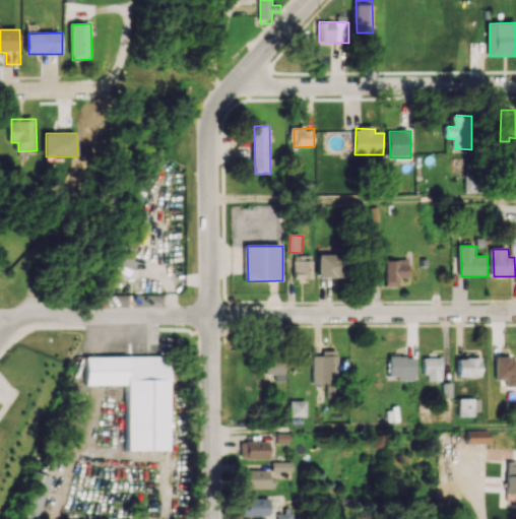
[(112,270),(121,273),(120,275),(131,279),(138,262),(118,254),(112,270)]
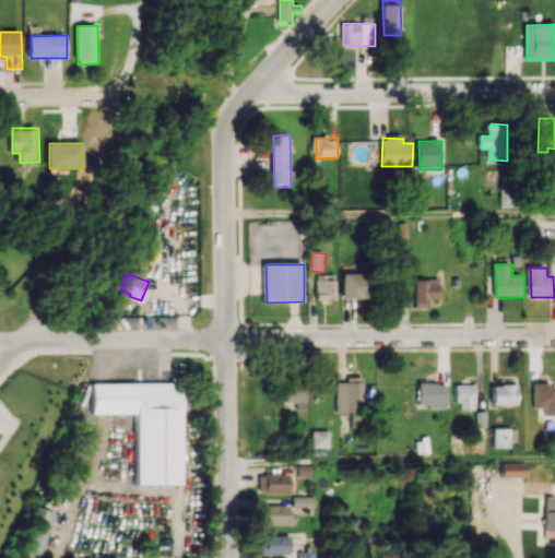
[(344,298),(365,299),(366,274),(344,274),(344,298)]
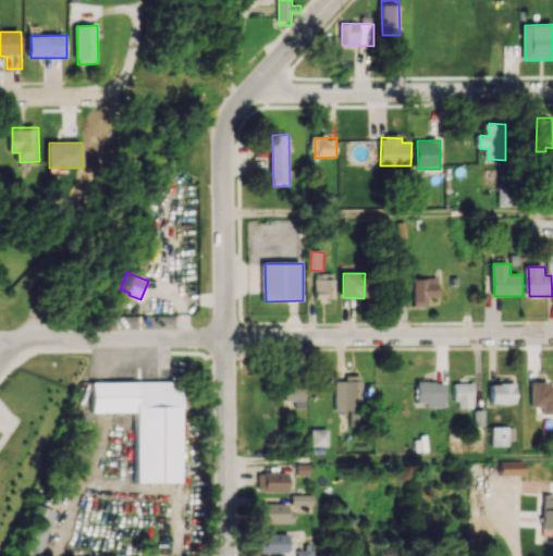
[(336,274),(317,275),(318,299),(338,298),(336,274)]
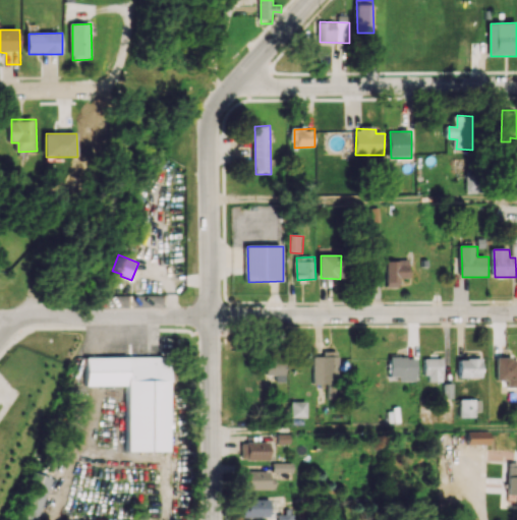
[(411,279),(411,261),(388,262),(389,287),(402,287),(402,279),(411,279)]
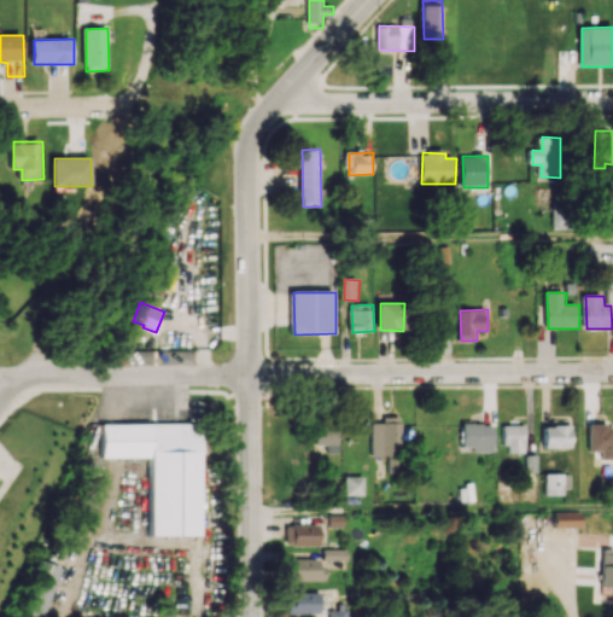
[(375,457),(404,455),(404,418),(385,418),(386,424),(374,424),(375,457)]
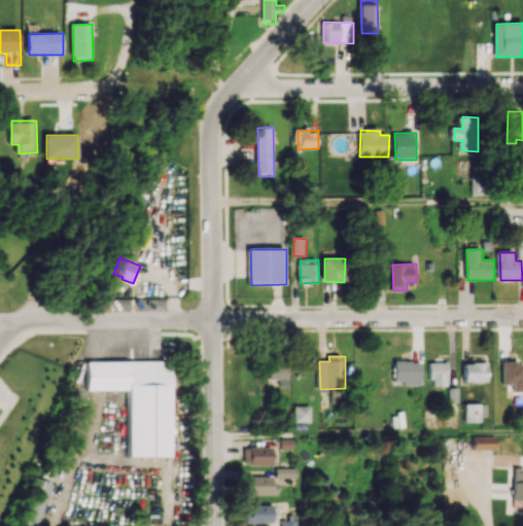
[(173,457),(174,362),(90,361),(90,390),(131,391),(131,457),(173,457)]
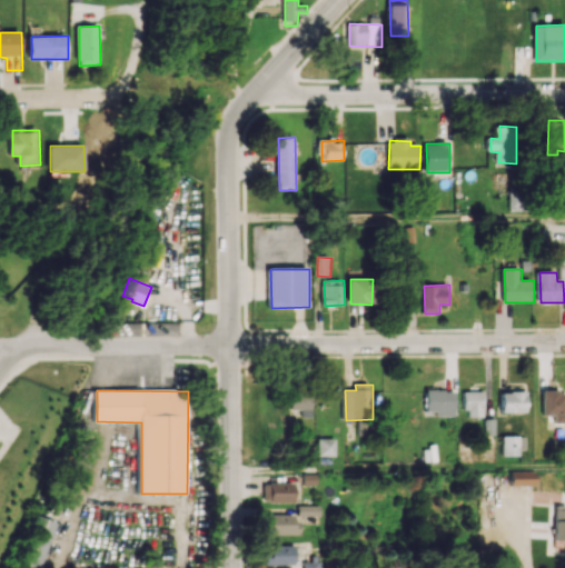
[(457,417),(457,391),(428,391),(428,411),(439,412),(439,417),(457,417)]
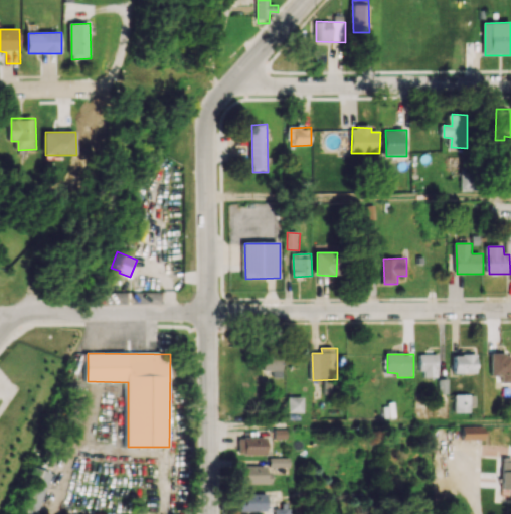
[(510,354),(493,355),(494,376),(505,376),(505,383),(510,383),(510,354)]
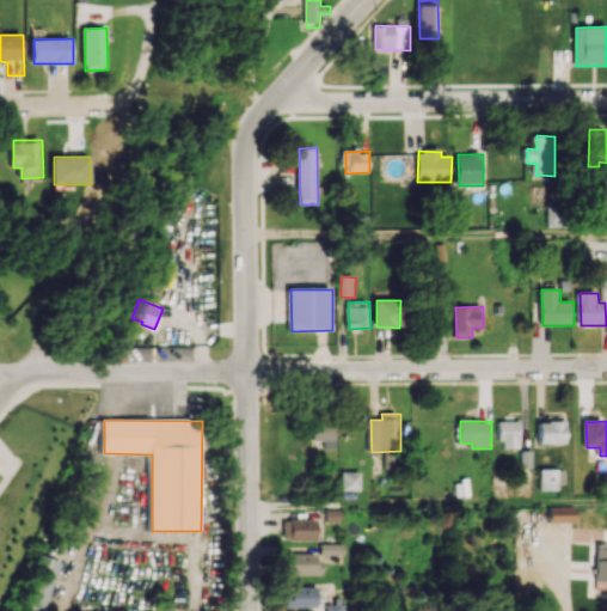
[(338,450),(338,422),(316,422),(316,441),(327,441),(327,450),(338,450)]
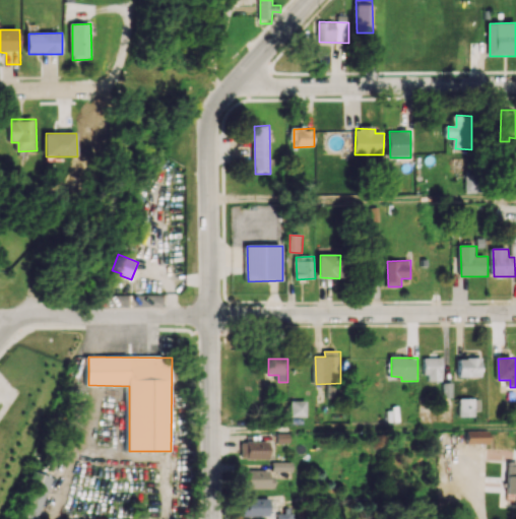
[(428,359),(428,382),(445,382),(445,359),(428,359)]
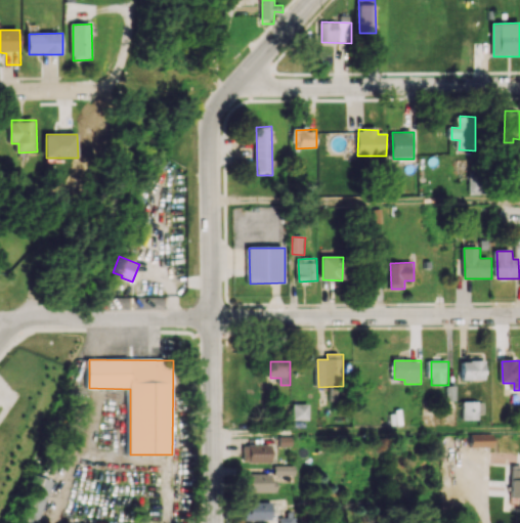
[(487,381),(487,362),(465,361),(464,380),(487,381)]
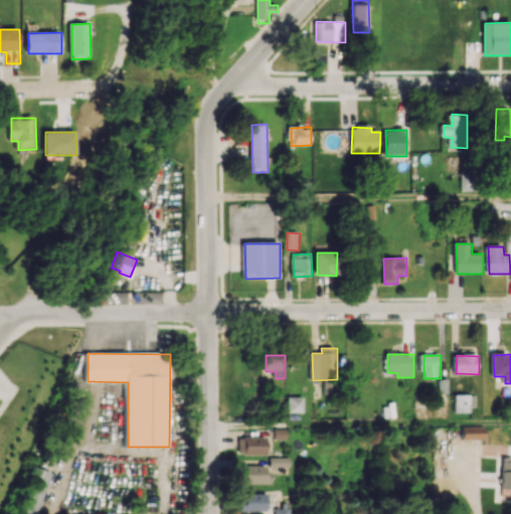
[(306,397),(290,398),(291,413),(306,413),(306,397)]
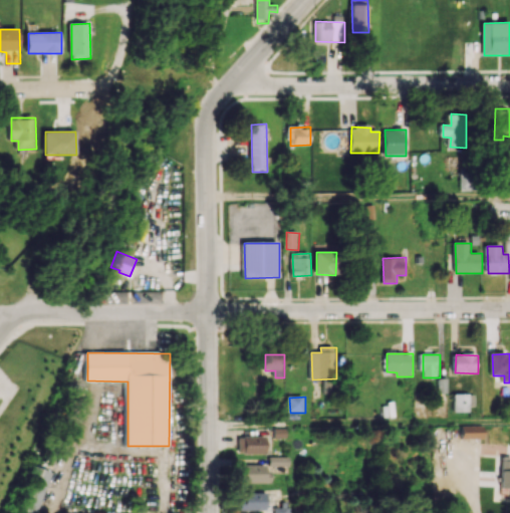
[(486,439),(486,427),(463,427),(463,440),(486,439)]
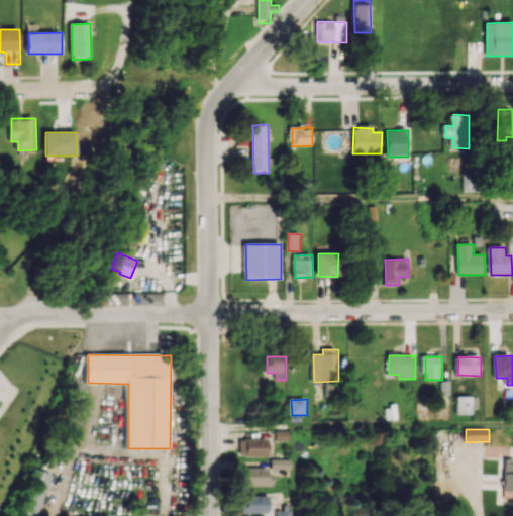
[(270,456),(270,439),(241,440),(241,457),(270,456)]
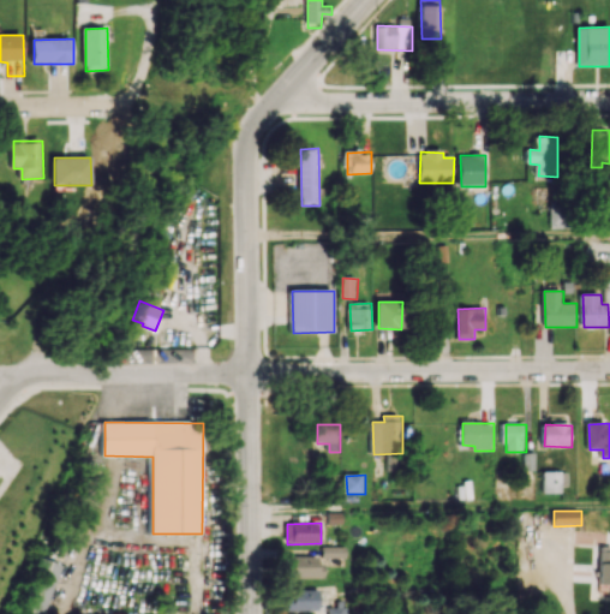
[(326,559),(347,559),(347,548),(326,548),(326,559)]
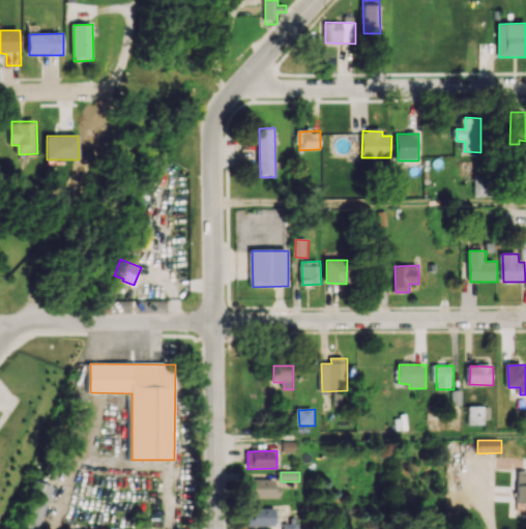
[(280,499),(280,480),(247,480),(247,498),(280,499)]
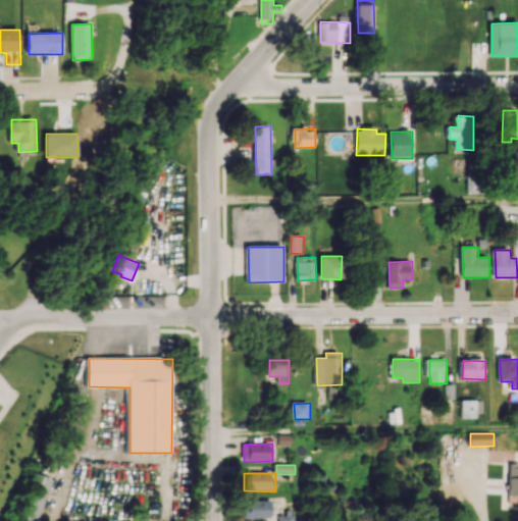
[(38,520),(54,480),(36,474),(20,517),(31,520),(38,520)]
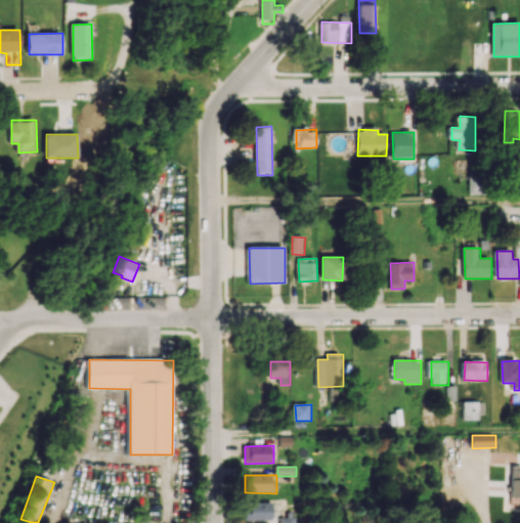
[(273,503),(247,503),(248,521),(273,521),(273,503)]
